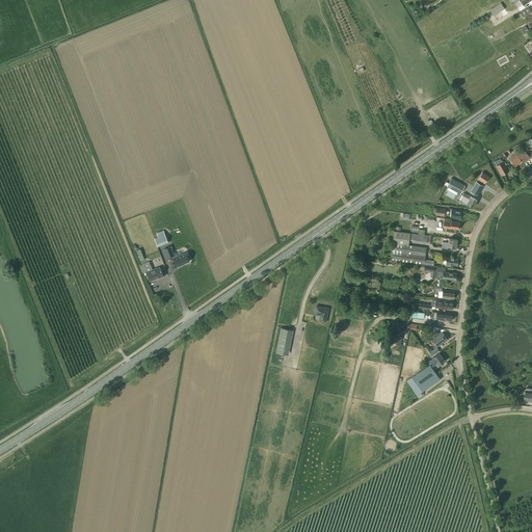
[(531,12),(529,6),(520,11),(523,18),(531,12)]
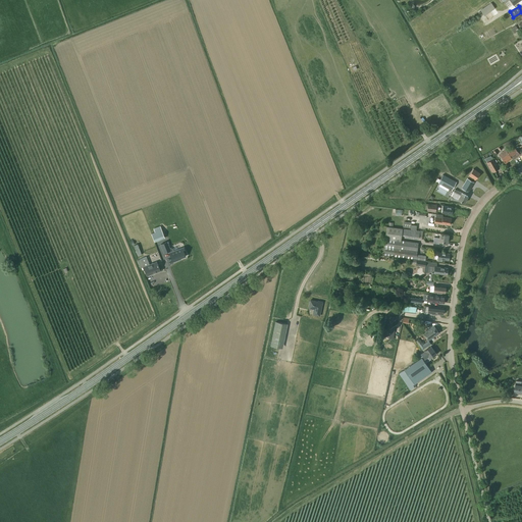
[(505,150),(499,154),(506,163),(513,157),(514,159),(521,153),(518,146),(515,149),(514,147),(507,152),(505,150)]
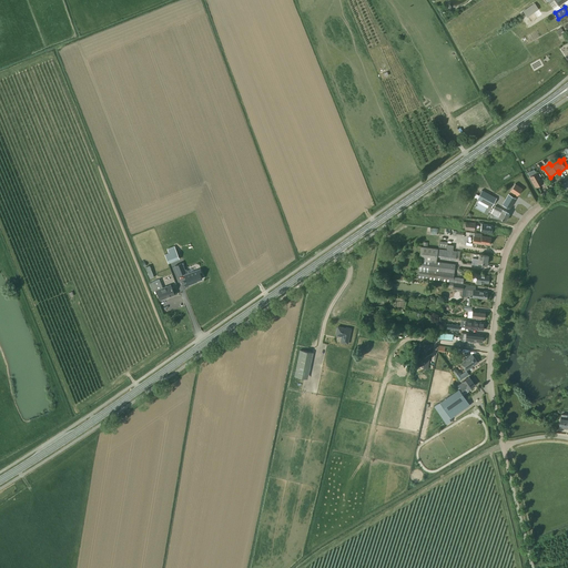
[(530,176),(529,178),(535,188),(537,188),(543,183),(537,173),(530,176)]
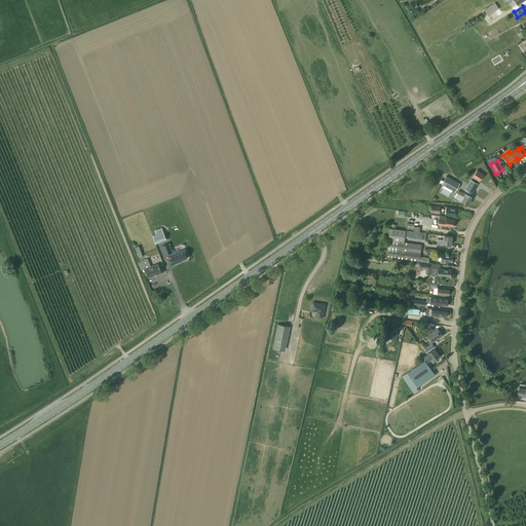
[(477,170),(473,177),(480,181),(484,175),(477,170)]
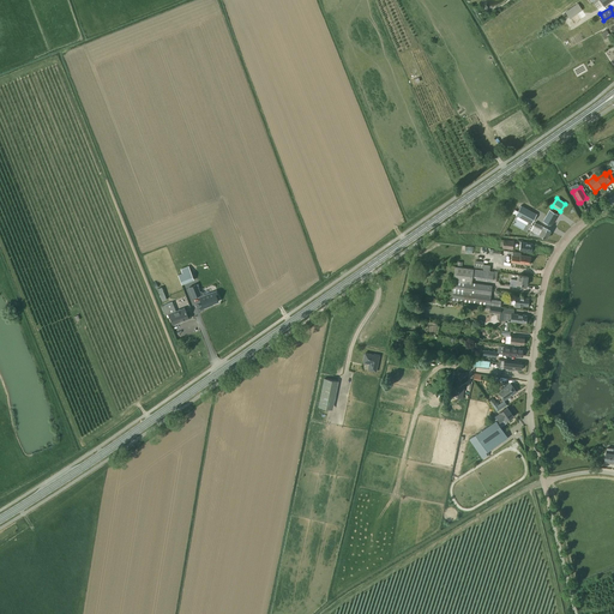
[(537,214),(521,205),(516,215),(531,224),(537,214)]
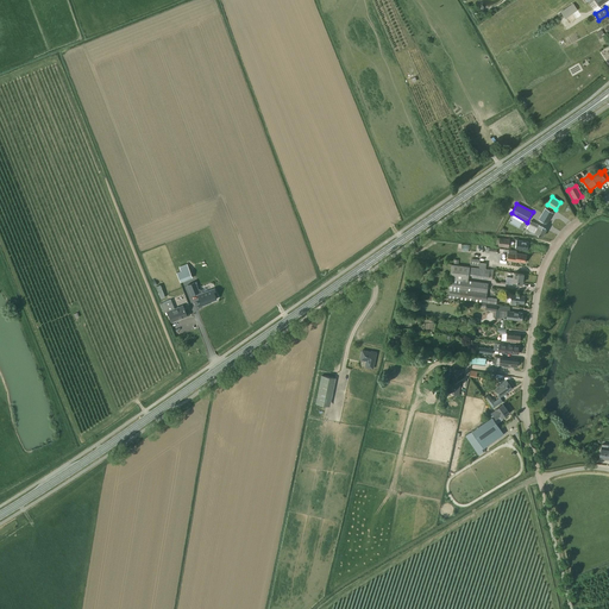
[(546,208),(539,219),(547,224),(553,213),(546,208)]
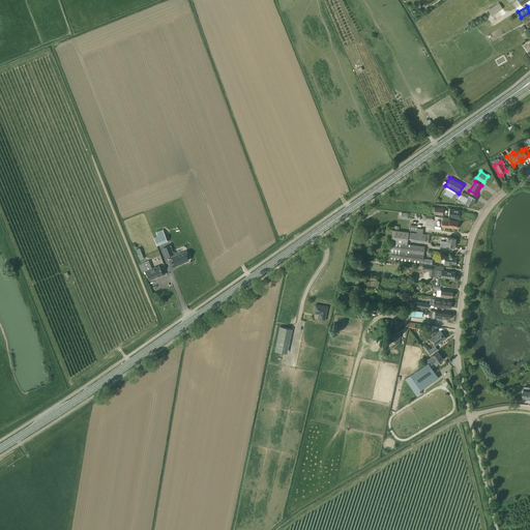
[(475,199),(462,193),(459,199),(472,206),(475,199)]
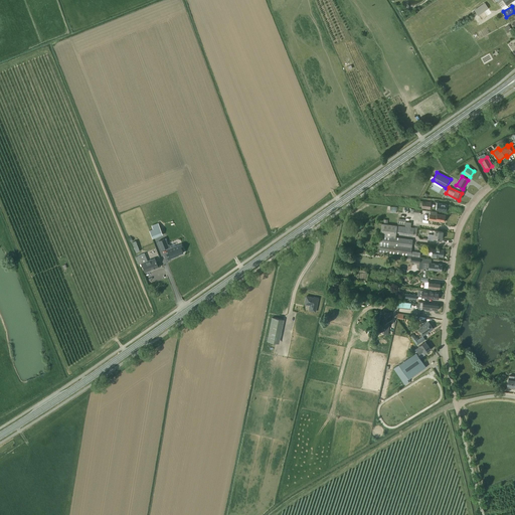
[(431,202),(422,200),(421,201),(418,201),(418,207),(421,208),(430,209),(431,202)]
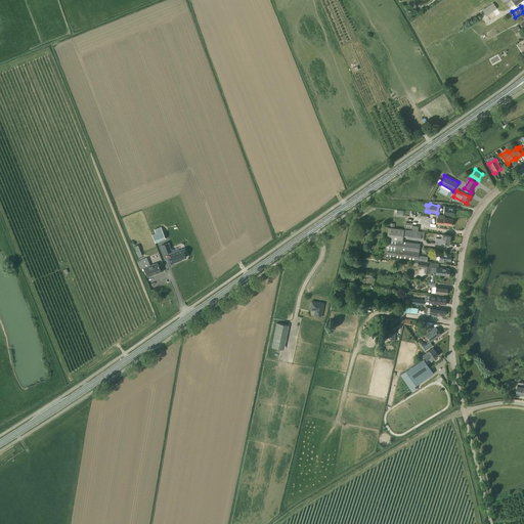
[(454,208),(444,207),(443,213),(453,215),(454,208)]
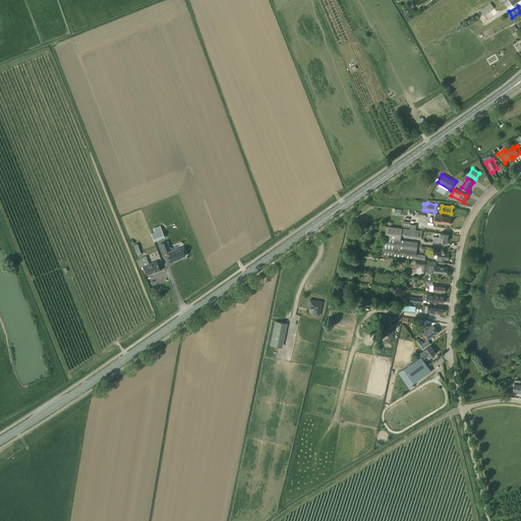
[(442,215),(435,214),(433,222),(449,225),(450,218),(442,217),(442,215)]
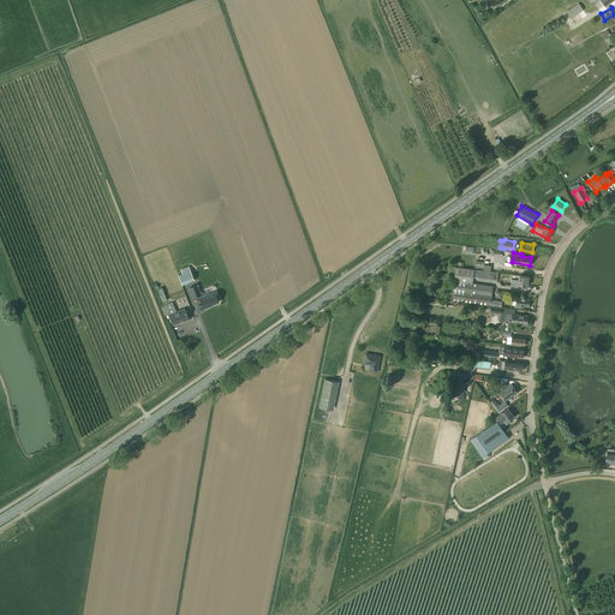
[(178,275),(183,285),(195,280),(190,266),(181,269),(183,273),(178,275)]
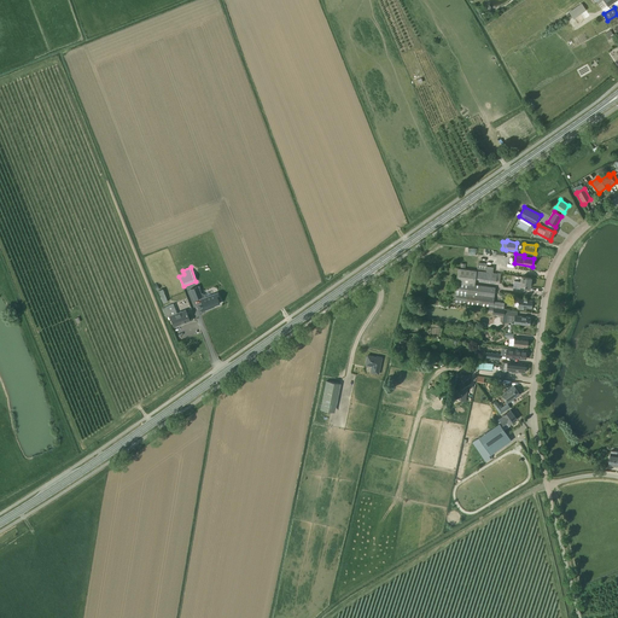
[(456,278),(476,280),(477,270),(458,268),(456,278)]
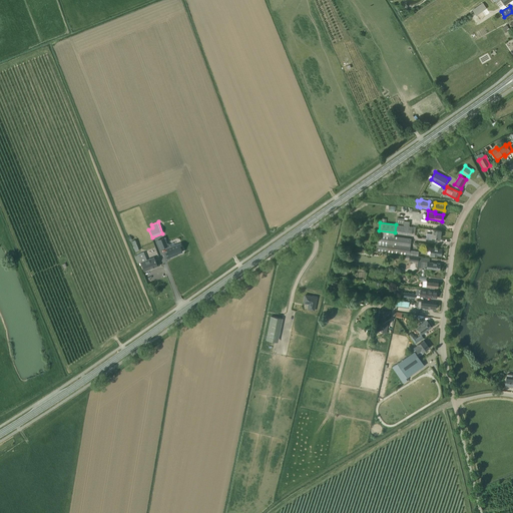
[(426,238),(432,239),(432,237),(440,238),(441,230),(433,229),(432,233),(427,232),(426,237),(426,238)]
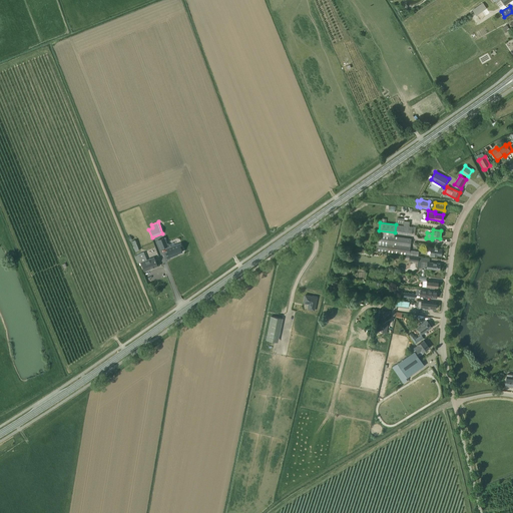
[(395,232),(379,230),(377,250),(418,255),(419,251),(410,250),(411,238),(394,236),(395,232)]
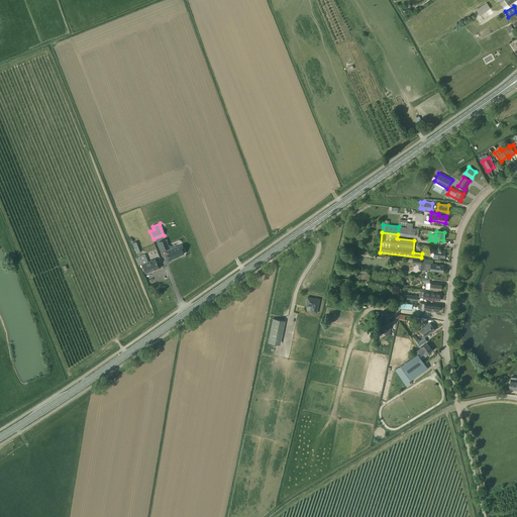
[(166,239),(160,241),(163,250),(167,248),(168,248),(169,247),(168,244),(166,239)]
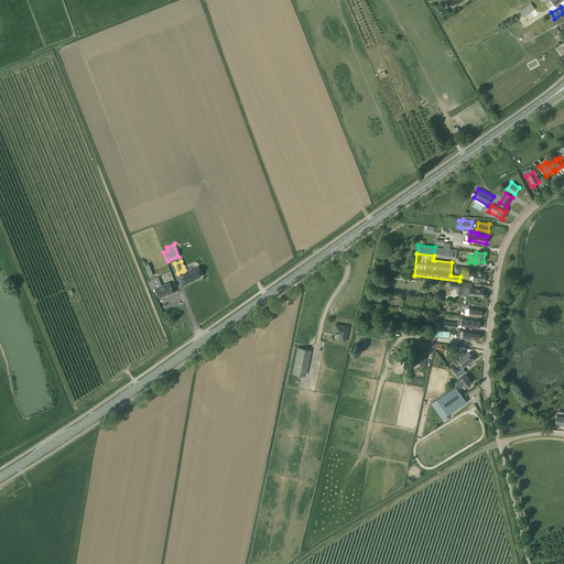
[(187,271),(183,273),(187,283),(193,281),(193,280),(201,277),(198,272),(201,271),(198,267),(193,269),(187,271)]
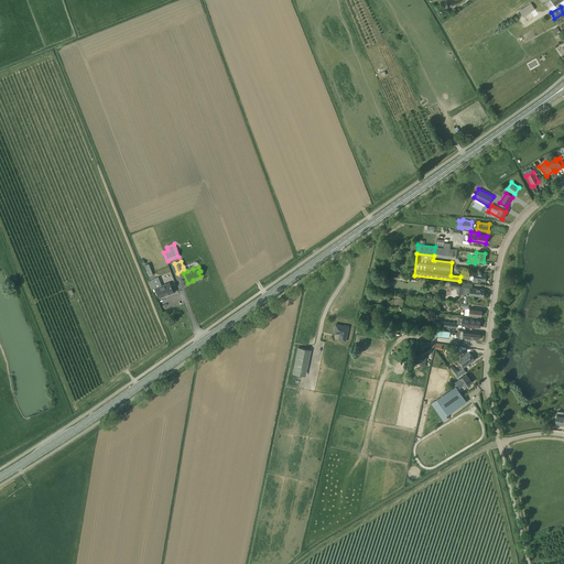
[(486,274),(474,272),(473,282),(478,283),(478,280),(485,281),(486,274)]
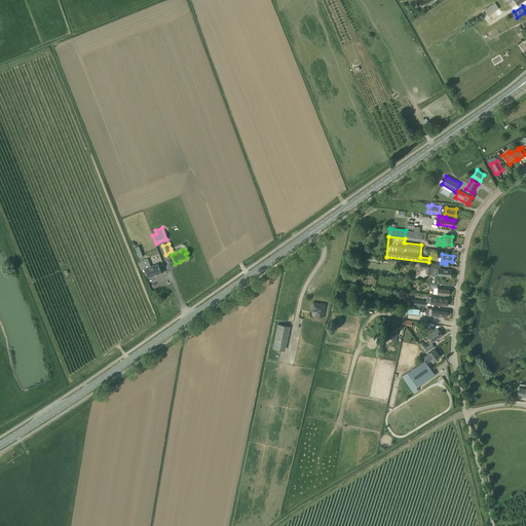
[(148,259),(139,262),(142,270),(145,269),(148,277),(155,275),(155,274),(161,272),(158,264),(151,266),(148,259)]
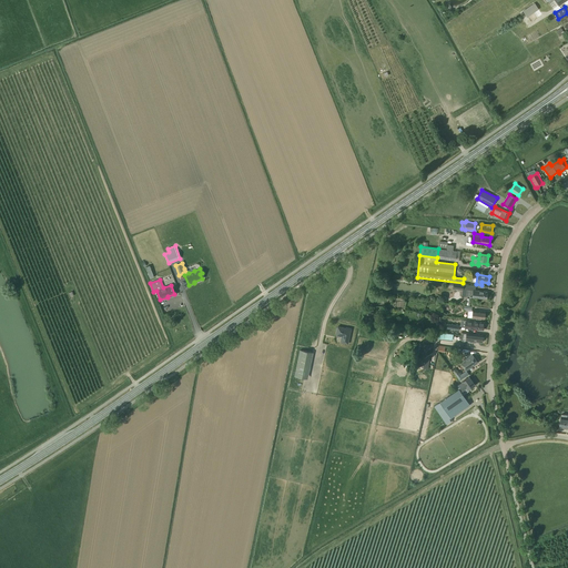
[(473,290),(466,290),(466,296),(473,297),(486,298),(487,292),(473,290)]
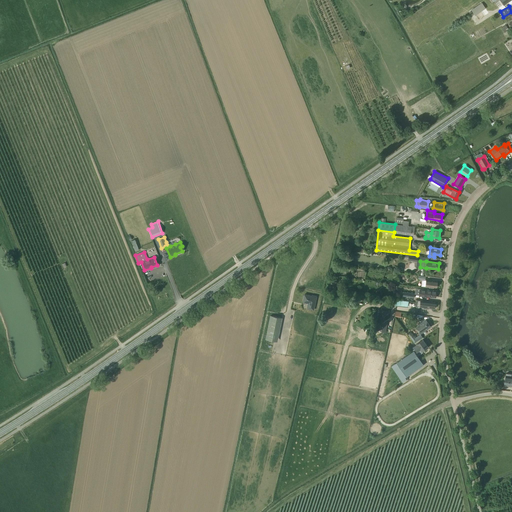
[(425,280),(425,286),(429,287),(429,288),(433,288),(433,287),(437,287),(437,281),(425,280)]
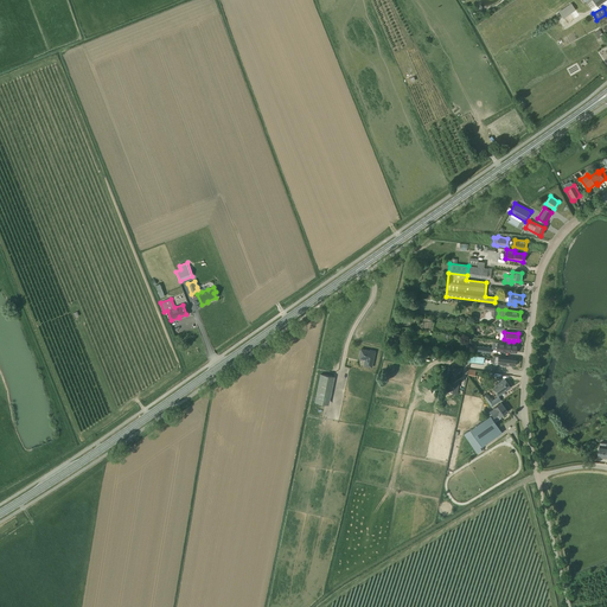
[(497,351),(505,351),(516,352),(517,345),(506,344),(508,342),(498,340),(497,351)]
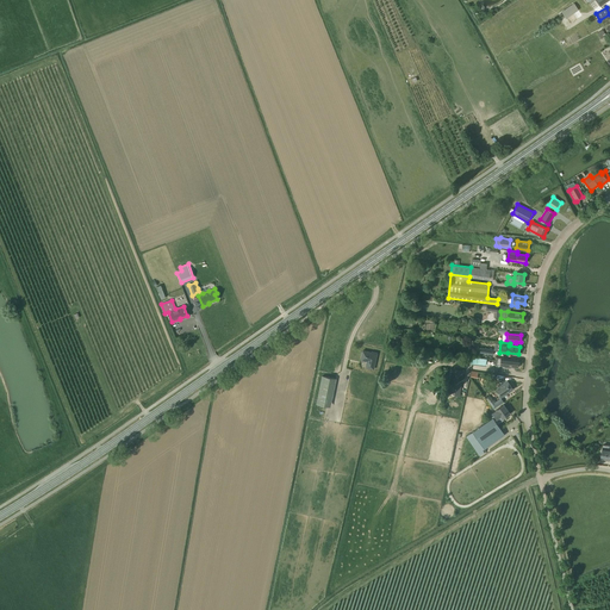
[(377,354),(362,350),(361,360),(367,361),(366,367),(373,369),(377,354)]
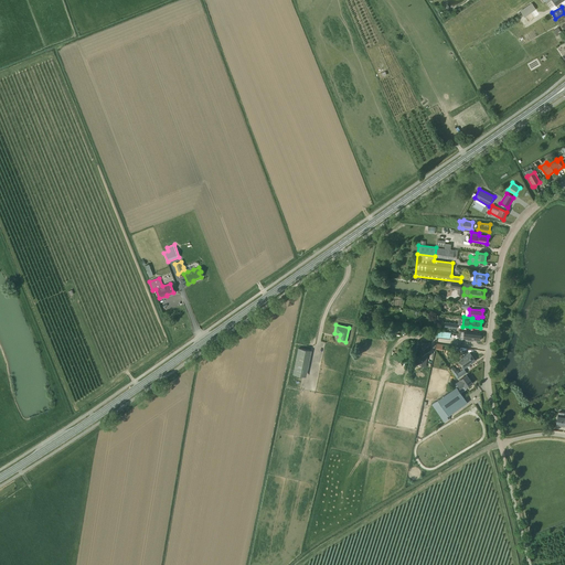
[(459,331),(458,338),(479,340),(480,333),(459,331)]
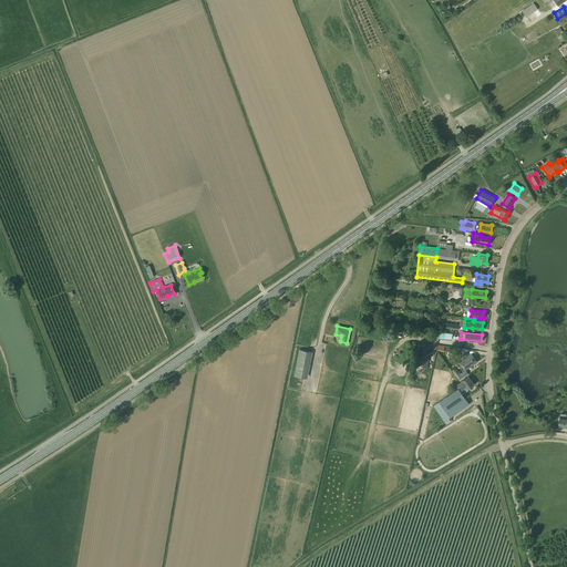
[(419,346),(418,354),(420,354),(418,367),(428,369),(431,348),(432,344),(419,342),(419,346)]
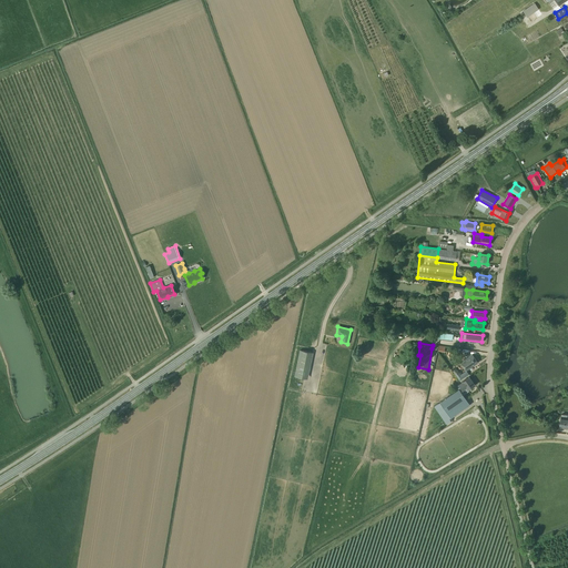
[(313,353),(300,350),(294,376),(304,378),(308,358),(312,358),(313,353)]
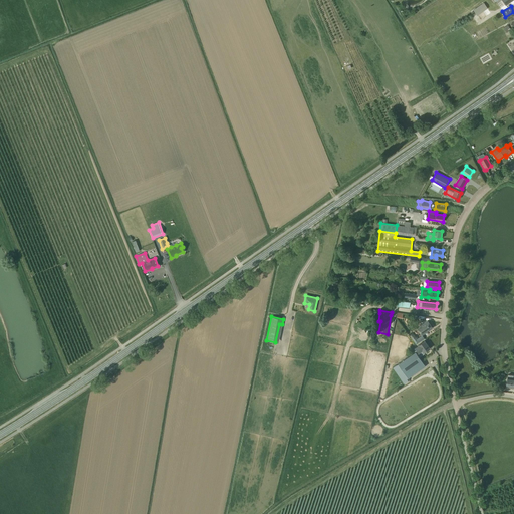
[(432,328),(427,320),(417,327),(422,335),(432,328)]
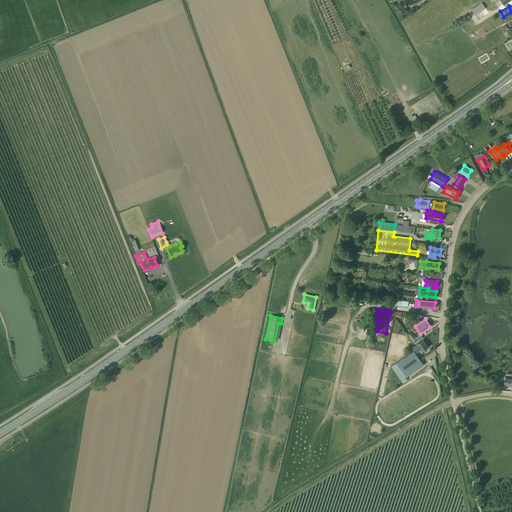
[(414,350),(391,366),(403,382),(408,379),(406,377),(423,365),(415,353),(420,349),(422,351),(428,347),(423,339),(416,344),(417,344),(412,348),(414,350)]
